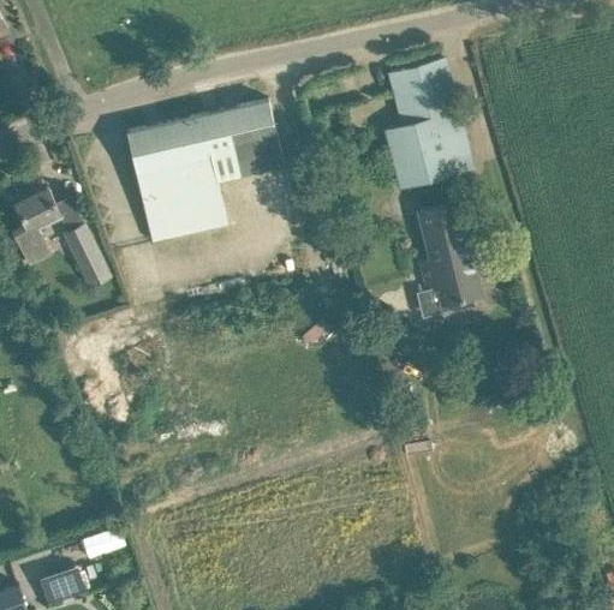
[(400,189),(474,169),(445,60),(388,76),(401,127),(385,132),(391,155),(400,189)]
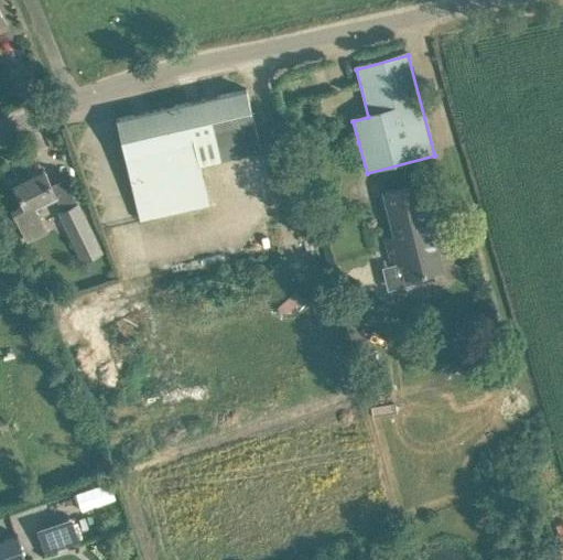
[(198,167),(259,152),(245,92),(184,106),(198,167)]
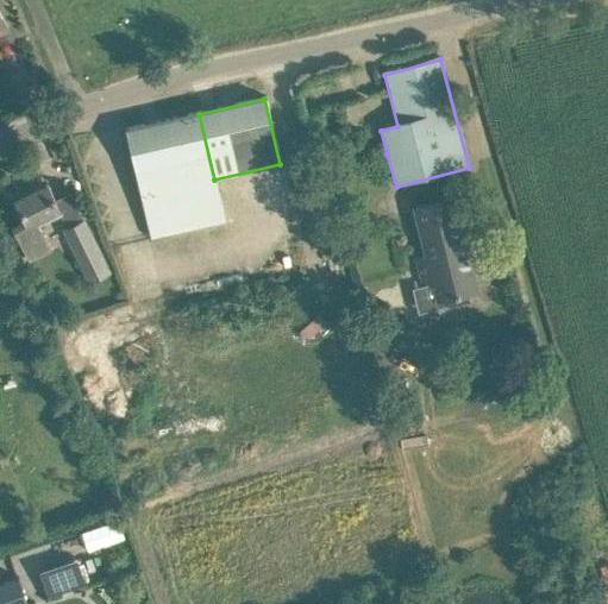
[(224,222),(214,180),(199,114),(125,132),(150,240),(224,222)]
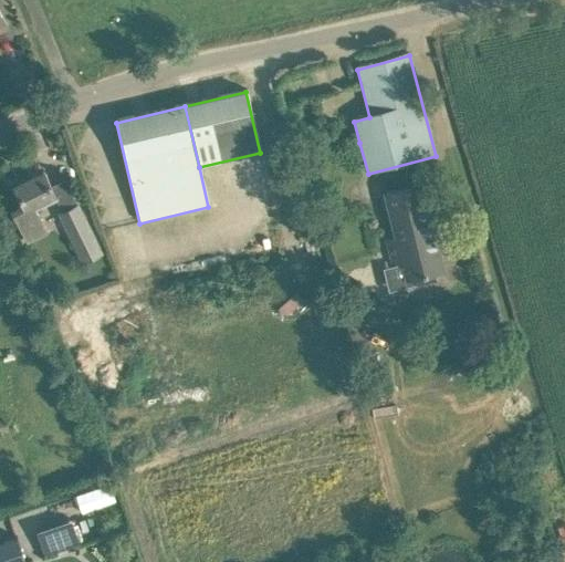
[(55,199),(52,194),(43,174),(13,188),(22,207),(11,212),(28,246),(45,237),(40,226),(32,210),(55,199)]
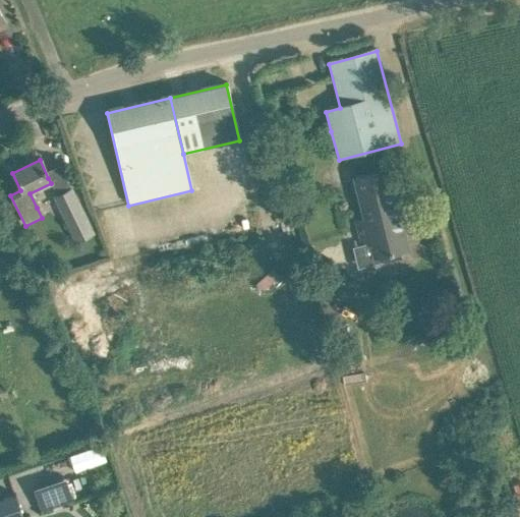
[(354,182),(364,221),(354,224),(360,246),(370,244),(373,256),(381,255),(383,265),(400,260),(398,250),(404,248),(384,174),(354,182)]
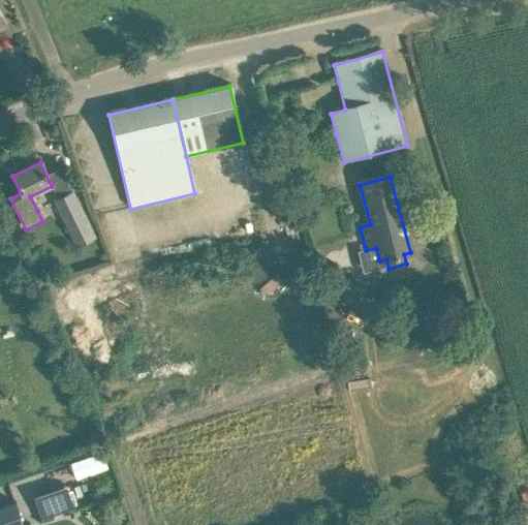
[(76,249),(81,247),(94,241),(72,195),(59,202),(55,204),(76,249)]
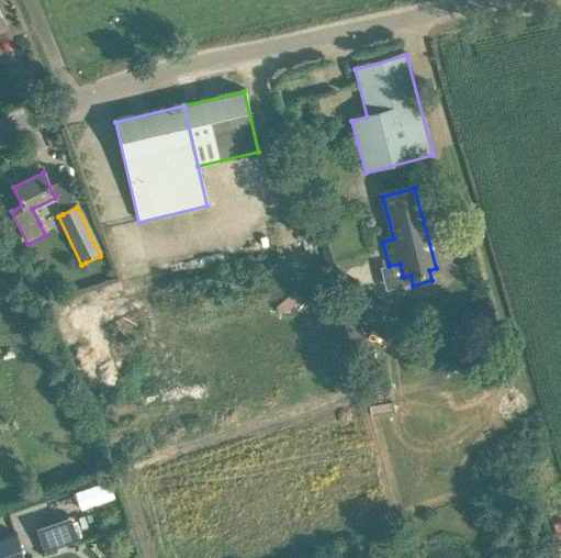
[(33,527),(42,553),(78,540),(69,515),(33,527)]
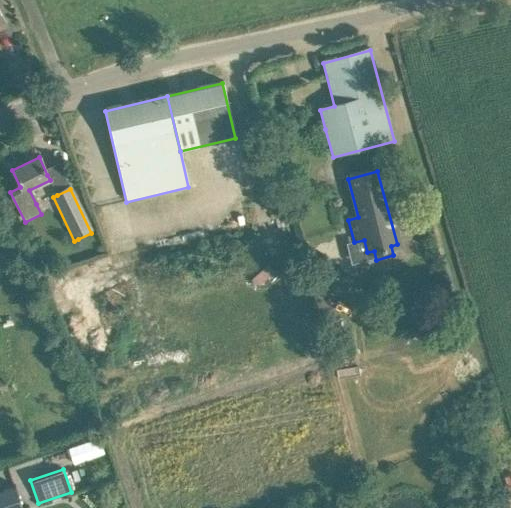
[(15,489),(0,494),(0,507),(21,507),(15,489)]
